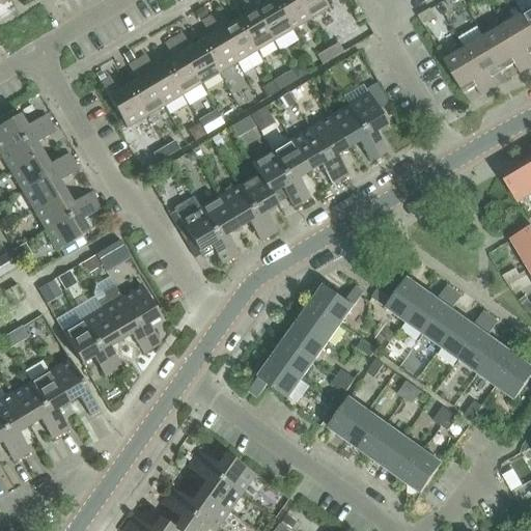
[(238,21),(256,52),(274,42),(249,0),(239,0),(238,1),(247,15),(238,21)]
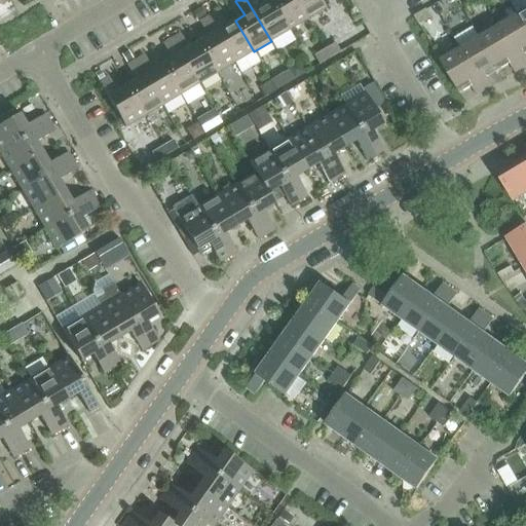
[(247,0),(271,41),(290,30),(271,0),(268,0),(262,4),(258,0),(247,0)]
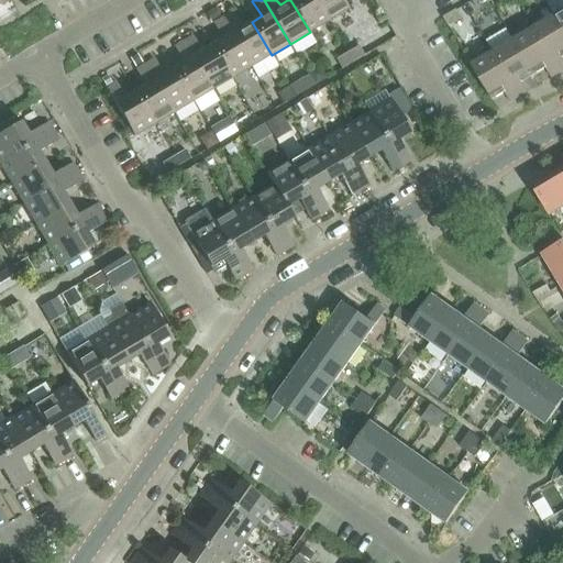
[(329,21),(317,0),(290,0),(310,32),(329,21)]
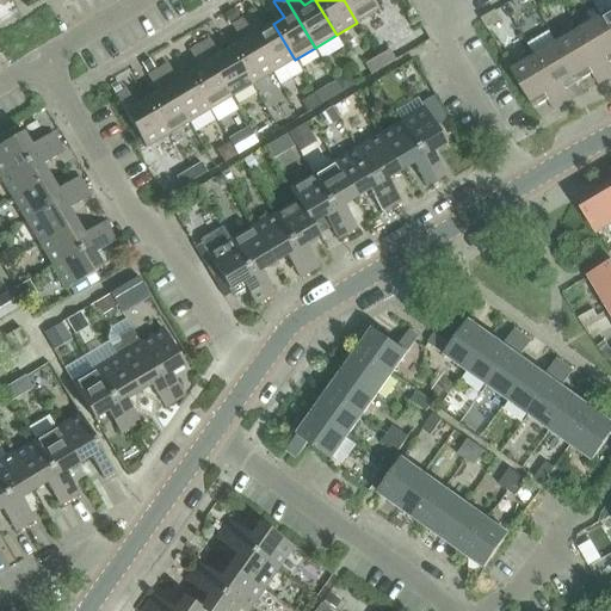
[(344,0),(357,23),(380,10),(374,0),(344,0)]
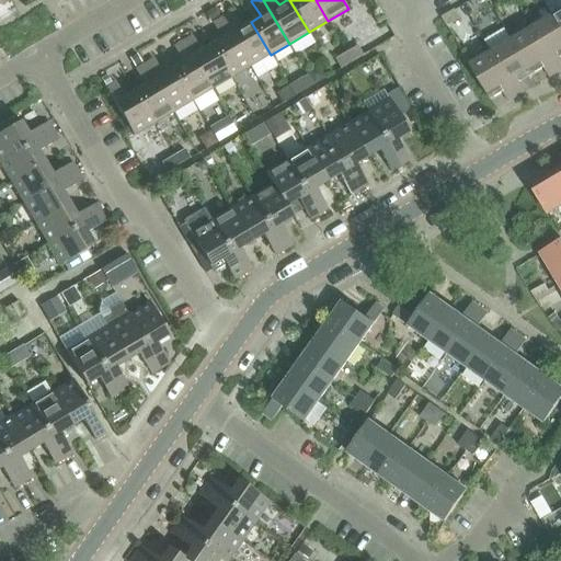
[(490,2),(488,0),(472,0),(471,1),(477,10),(490,2)]
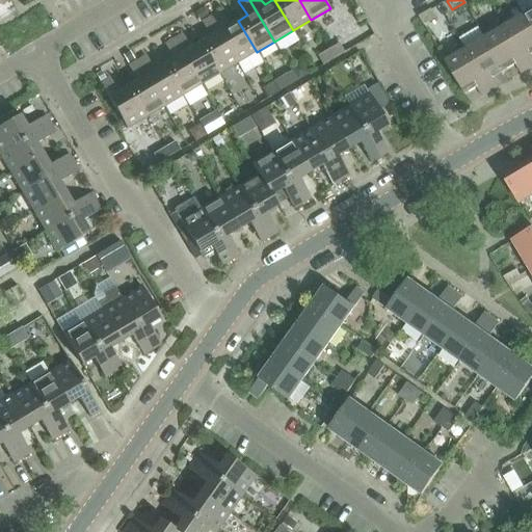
[(204,8),(196,12),(201,20),(208,16),(204,8)]
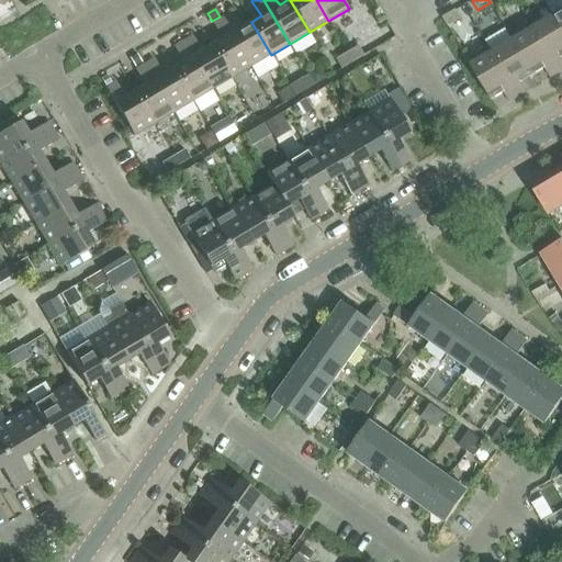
[(457,10),(444,18),(449,26),(462,19),(457,10)]
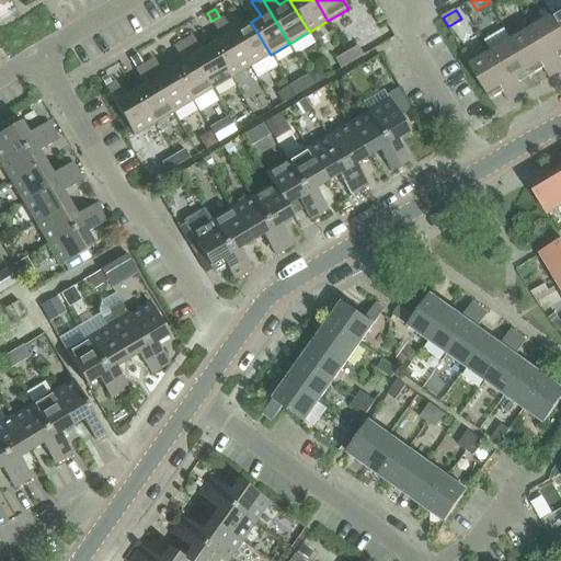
[(271,55),(251,22),(240,27),(231,12),(222,18),(251,67),(271,55)]
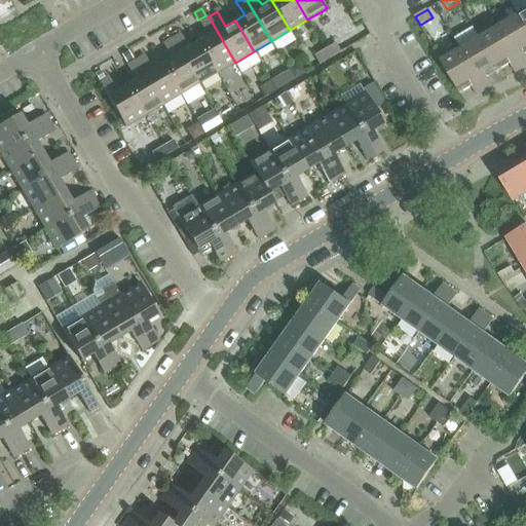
[(499,27),(524,68),(525,67),(525,28),(518,15),(499,27)]
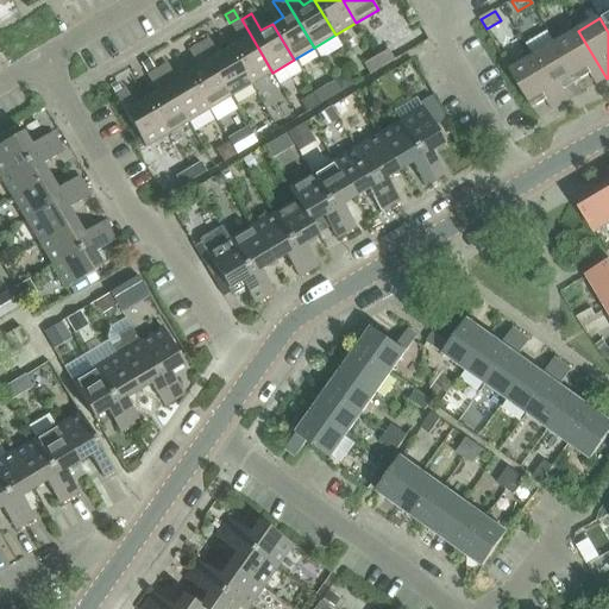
[(230,49),(251,85),(272,73),(242,19),(231,26),(240,42),(230,49)]
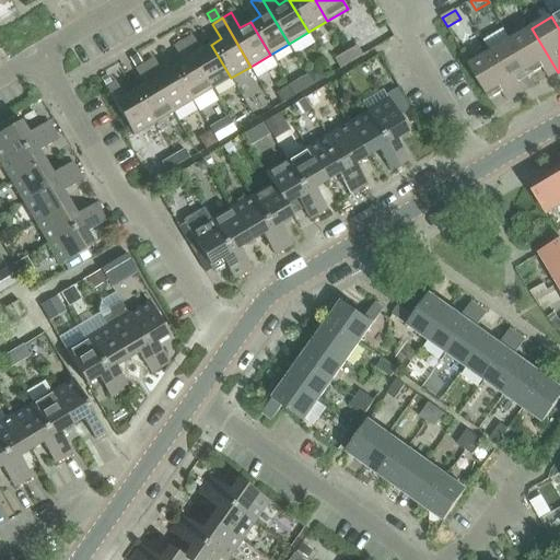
[(491,53),(517,96),(526,91),(521,82),(533,76),(511,41),(504,28),(485,41),(491,53)]
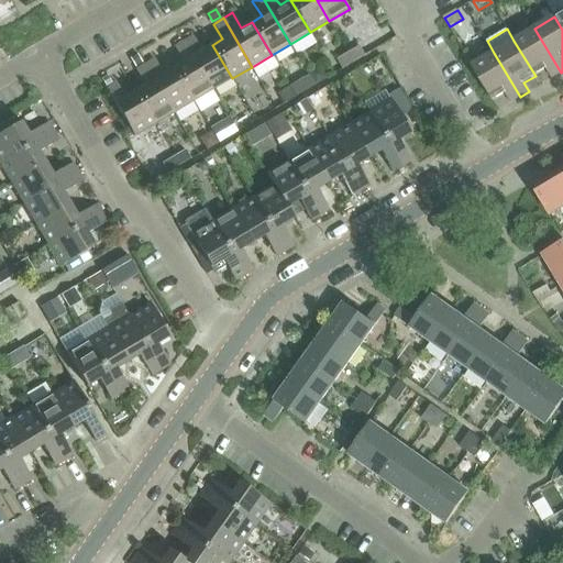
[(514,41),(536,76),(547,69),(552,78),(561,73),(534,29),(514,41)]
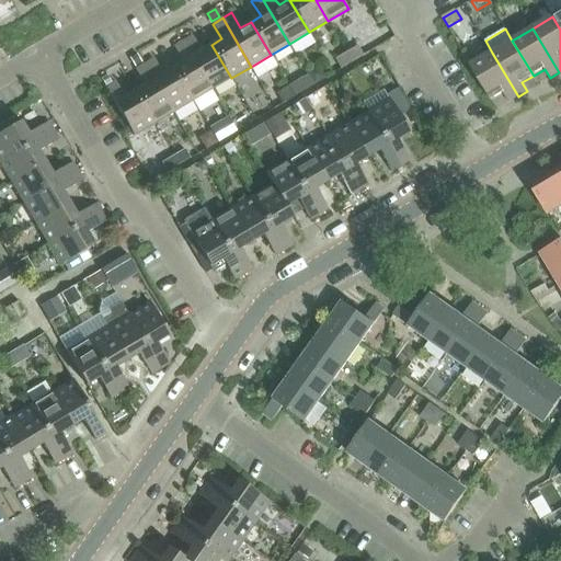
[(183,41),(212,90),(231,78),(212,45),(202,50),(193,35),(183,41)]
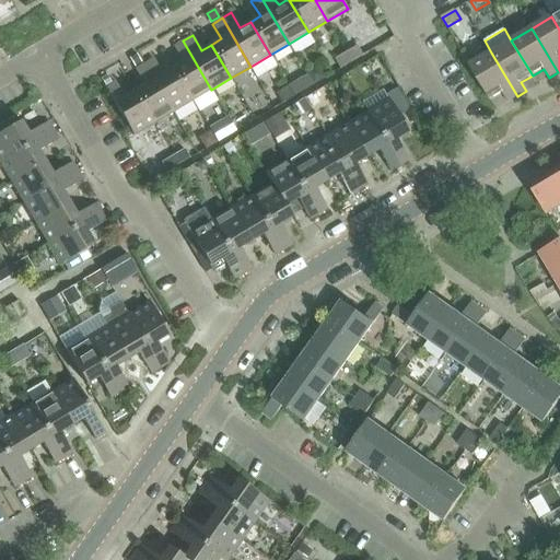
[(173,68),(193,101),(211,90),(183,41),(174,46),(183,61),(173,68)]
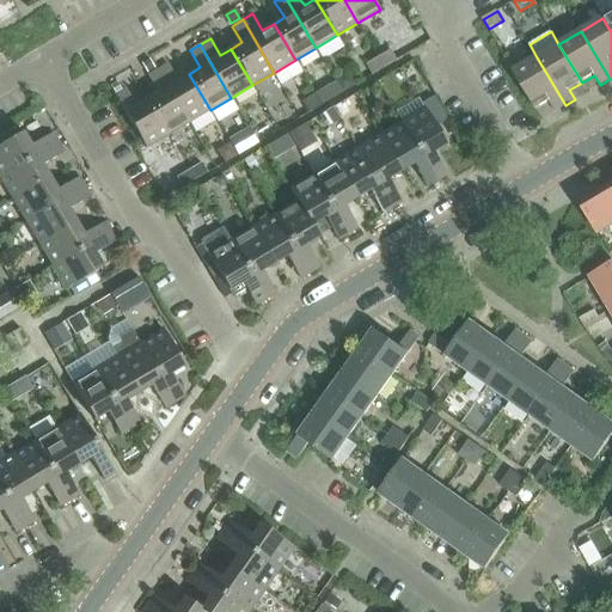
[(378,56),(385,68),(397,61),(390,50),(378,56)]
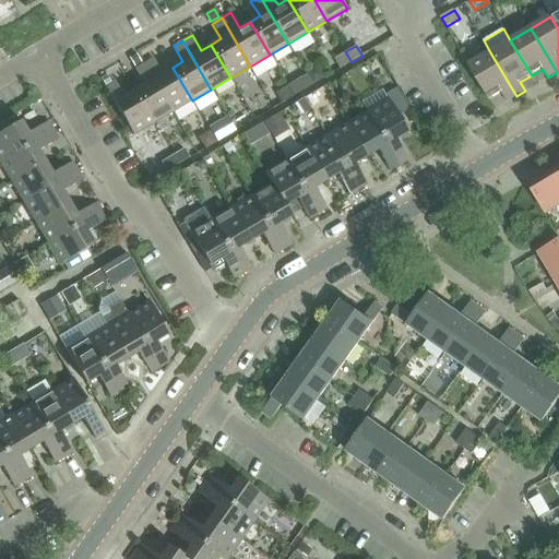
[(341,69),(352,62),(345,51),(335,58),(341,69)]
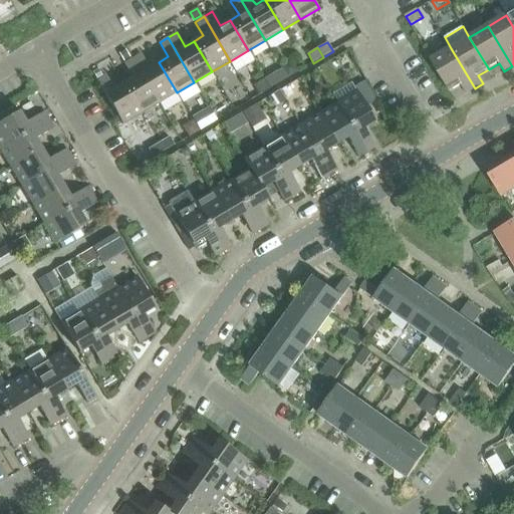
[(451,48),(431,59),(451,92),(462,85),(467,93),(475,88),(451,48)]
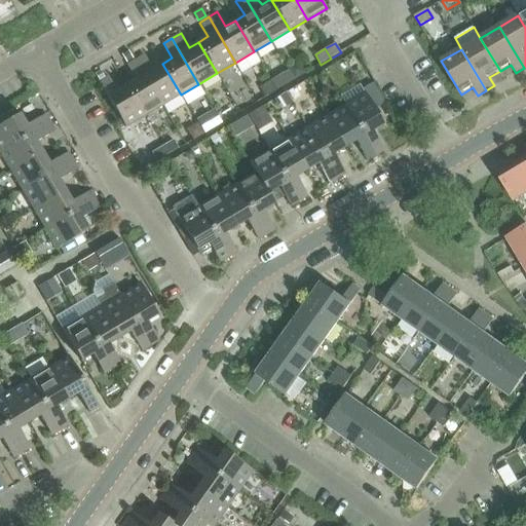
[(128,50),(121,54),(127,63),(134,59),(128,50)]
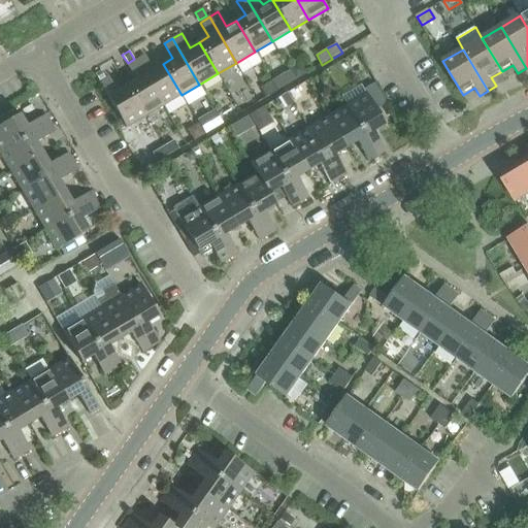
[(136,60),(163,106),(182,95),(163,64),(154,69),(145,55),(136,60)]
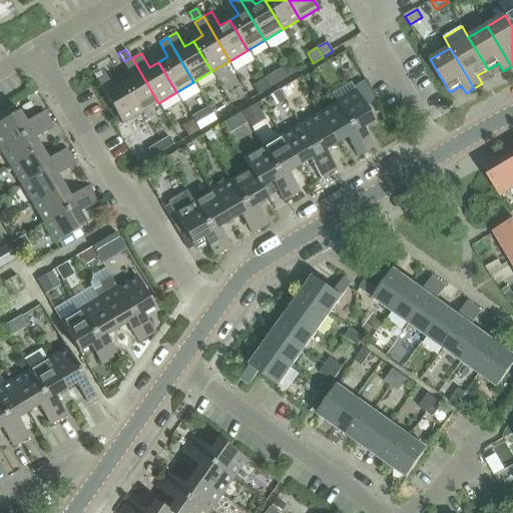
[(158,103),(132,58),(124,63),(132,77),(123,83),(141,113),(158,103)]
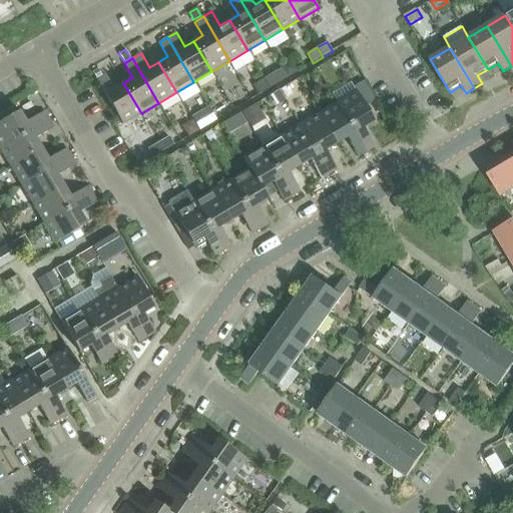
[(288,64),(283,67),(288,77),(297,71),(294,66),(288,64)]
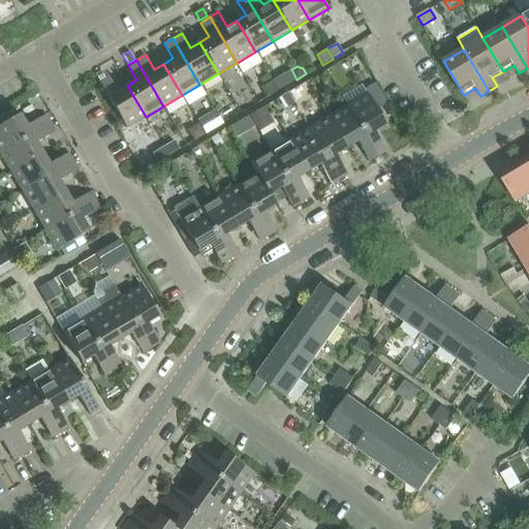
[(104,76),(100,71),(96,74),(100,80),(104,76)]
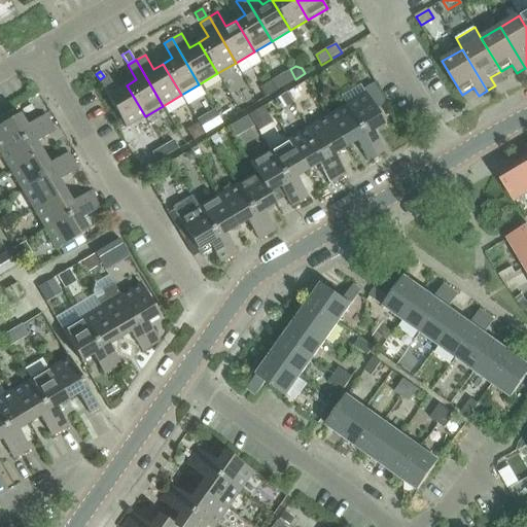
[(288,71),(272,80),(277,90),(293,80),(288,71)]
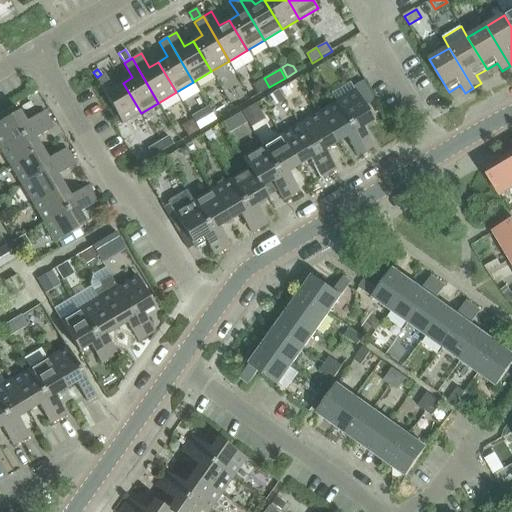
[(123,83),(114,88),(106,74),(96,80),(123,124),(141,113),(123,83)]
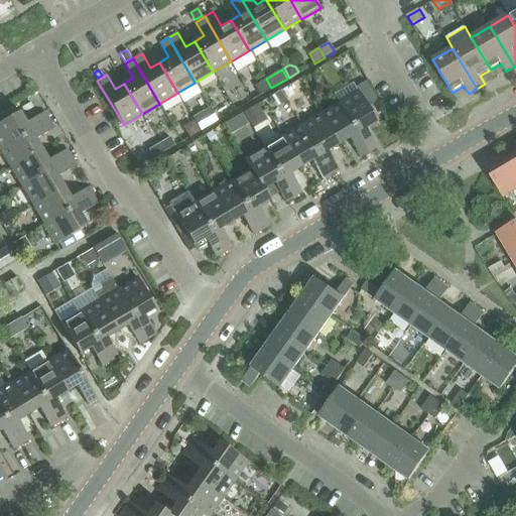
[(265,80),(255,86),(260,95),(270,89),(265,80)]
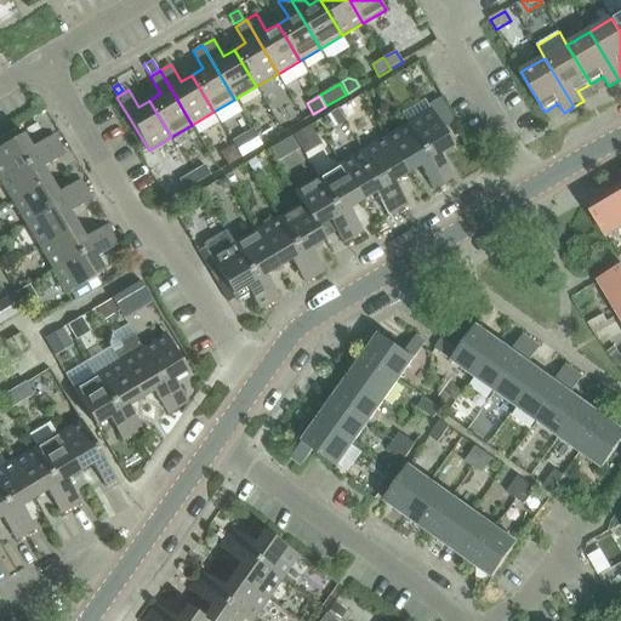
[(440,98),(429,106),(432,110),(443,129),(455,123),(440,98)]
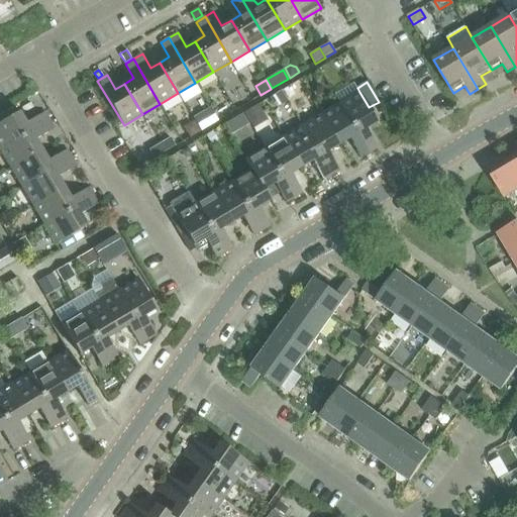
[(26,103),(34,112),(47,101),(40,91),(26,103)]
